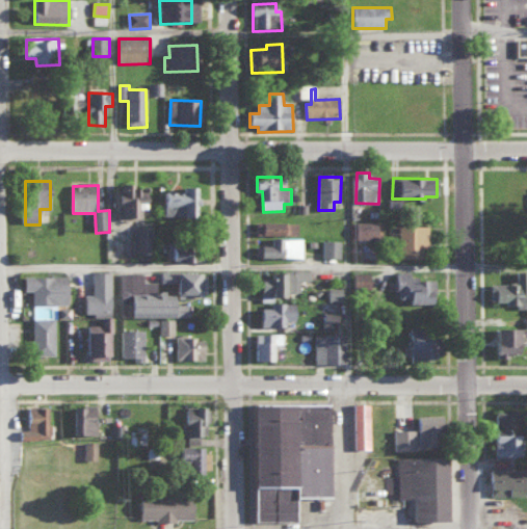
[(147,210),(148,190),(136,190),(136,186),(119,185),(117,213),(121,213),(121,219),(142,220),(142,210),(147,210)]
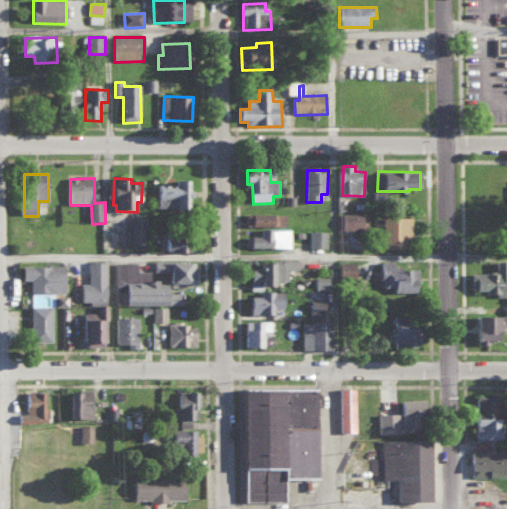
[(193,181),(177,182),(177,186),(158,187),(159,210),(191,209),(191,200),(193,200),(193,181)]
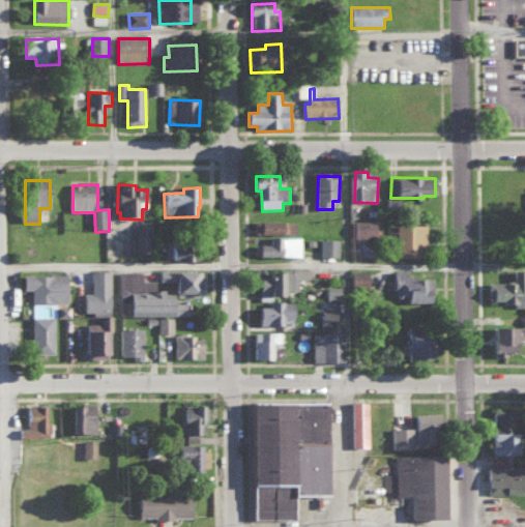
[(257,234),(298,235),(299,223),(257,222),(257,234)]
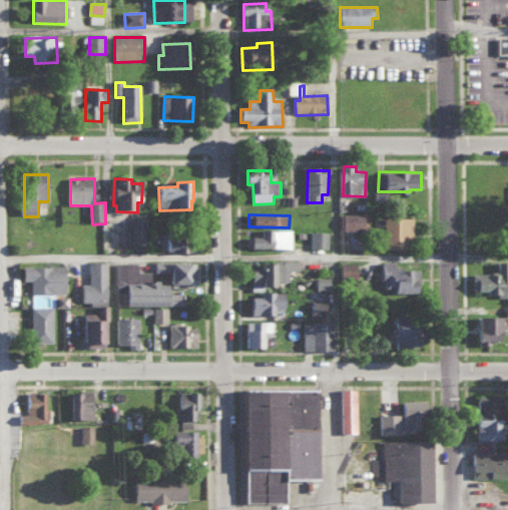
[(342,214),(342,231),(371,231),(370,214),(342,214)]
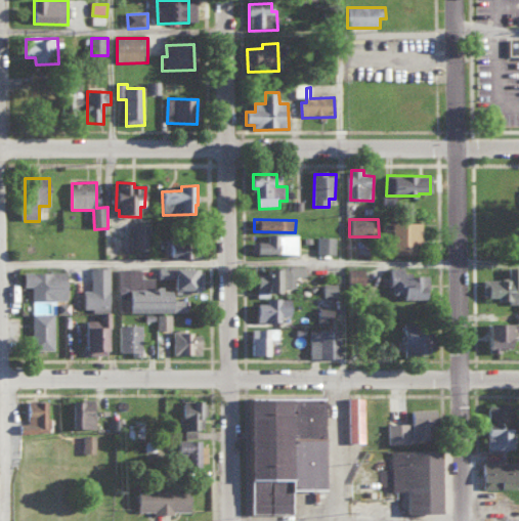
[(424,223),(395,222),(394,255),(416,255),(416,245),(423,245),(424,223)]
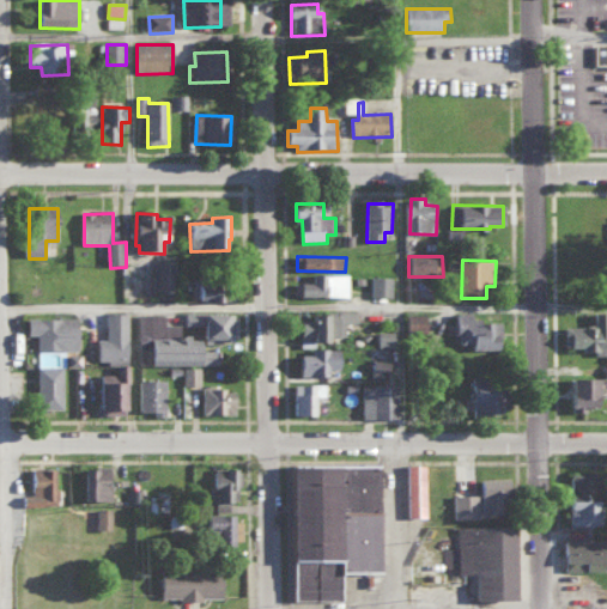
[(178,265),(157,265),(156,297),(177,297),(178,265)]
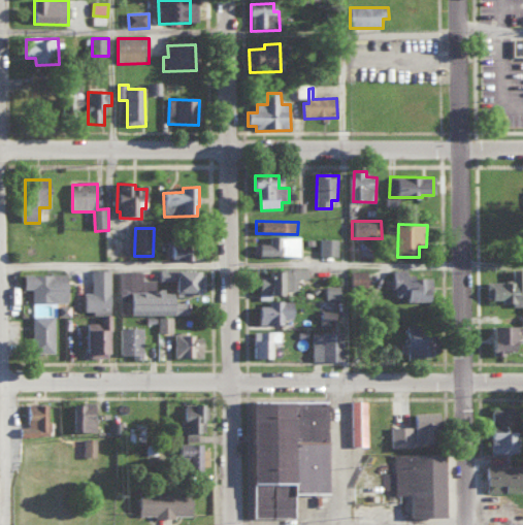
[(302,237),(271,236),(271,243),(259,243),(259,256),(302,257),(302,237)]
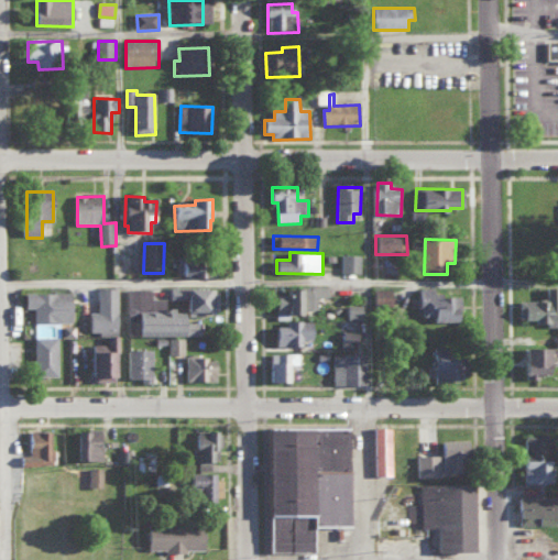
[(343,274),(362,274),(363,256),(345,255),(343,274)]
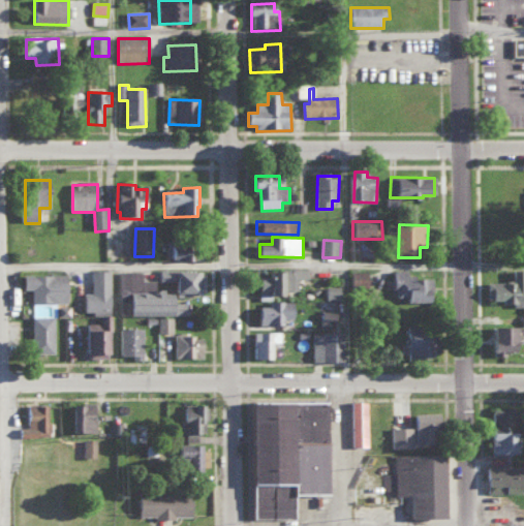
[(172,259),(203,260),(204,243),(172,242),(172,259)]
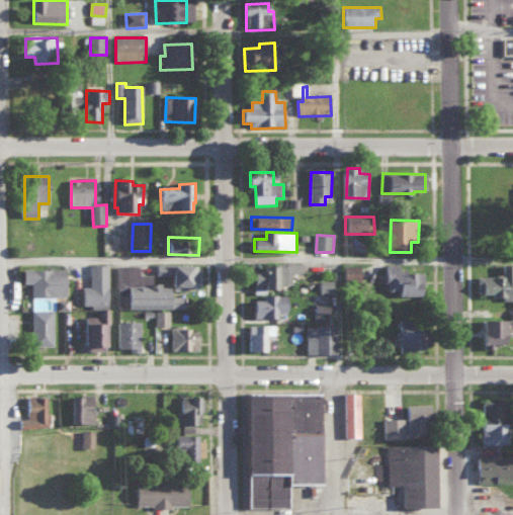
[(303,264),(277,264),(277,285),(293,285),(293,274),(304,273),(303,264)]
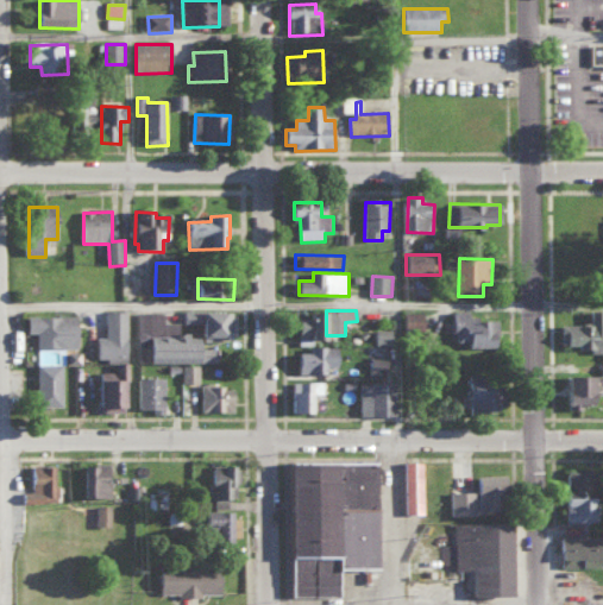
[(108,338),(99,338),(99,360),(129,360),(127,312),(107,313),(108,338)]
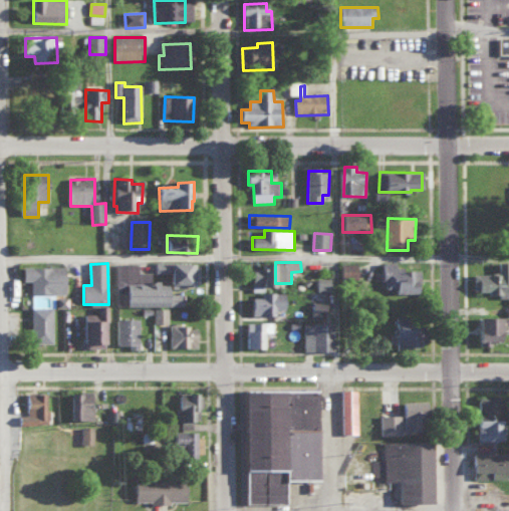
[(201,287),(202,264),(157,263),(157,273),(172,274),(172,286),(201,287)]
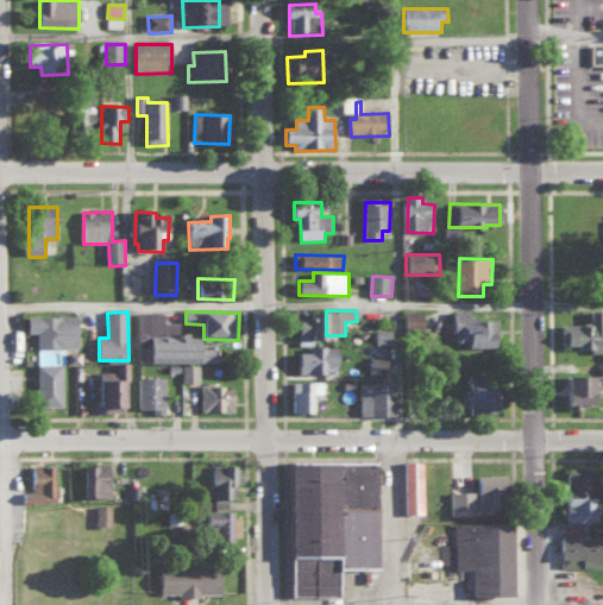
[(325,338),(325,312),(309,312),(309,319),(299,319),(300,339),(325,338)]
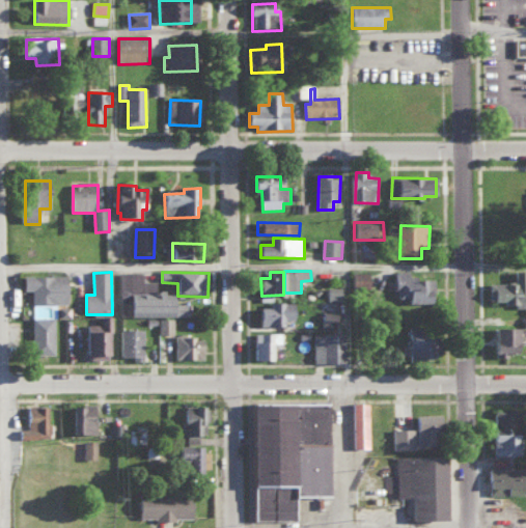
[(435,304),(436,279),(410,278),(410,272),(397,272),(396,299),(410,299),(410,304),(435,304)]
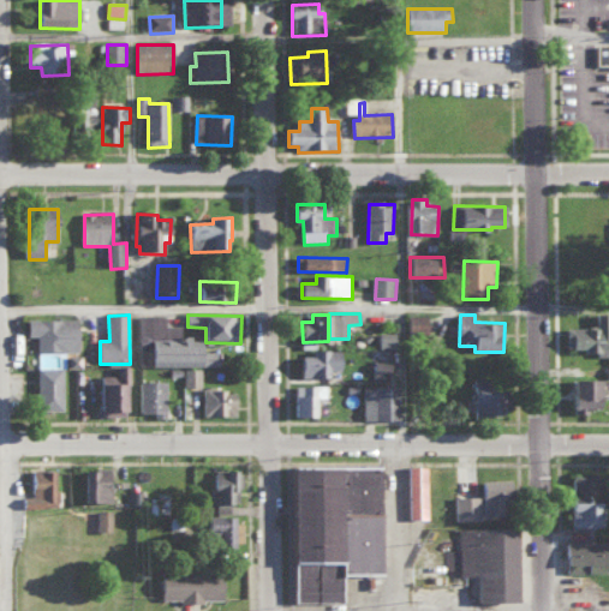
[(608,315),(597,315),(598,328),(568,328),(568,349),(598,349),(598,357),(608,357),(608,315)]
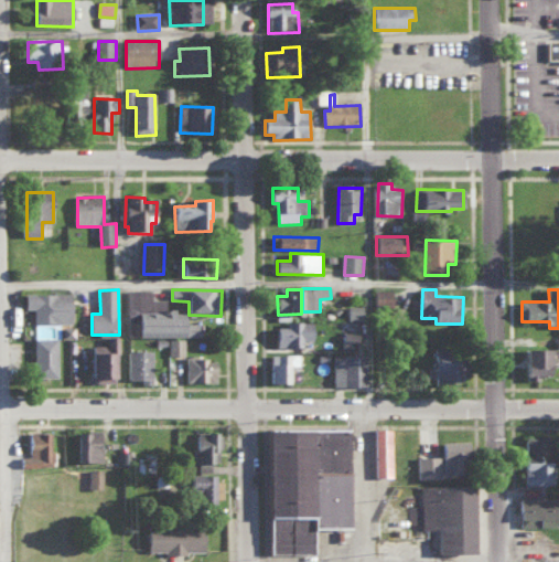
[(130,322),(138,322),(138,338),(184,337),(184,310),(168,310),(168,300),(153,300),(153,290),(130,290),(130,322)]
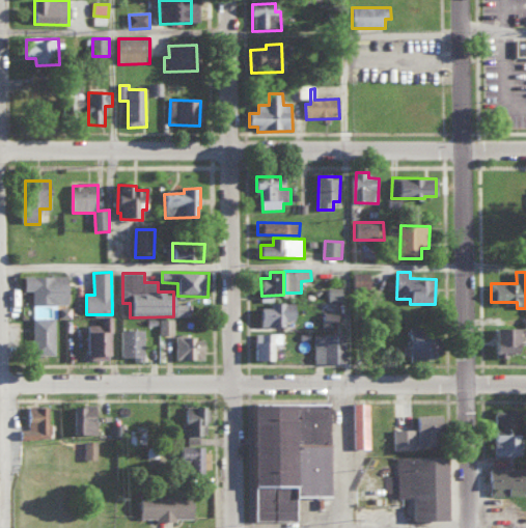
[(354,288),(370,288),(370,273),(353,274),(354,288)]
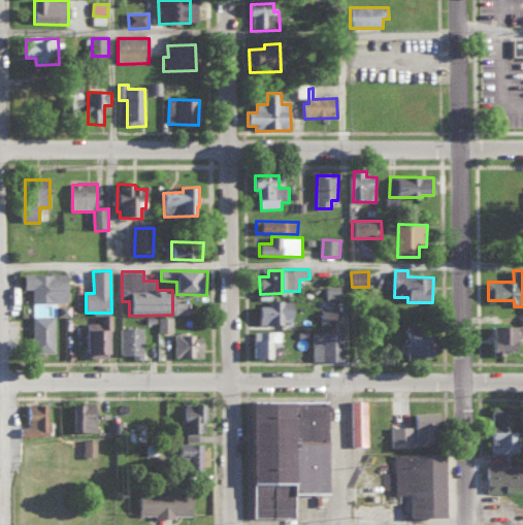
[(67,273),(25,275),(25,290),(34,289),(35,303),(68,302),(67,273)]
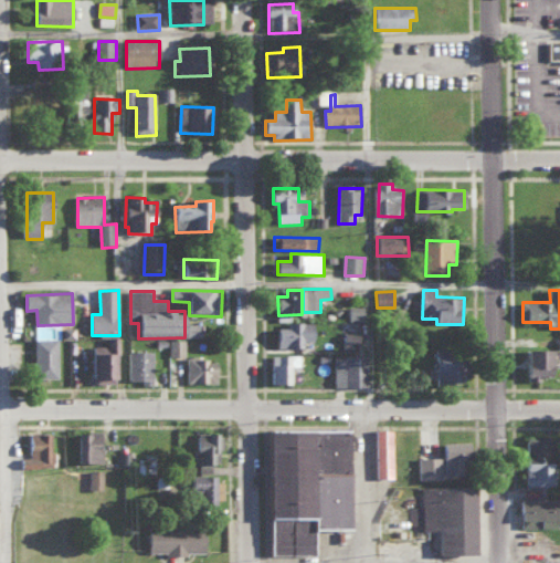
[(365,322),(366,308),(350,308),(350,321),(365,322)]
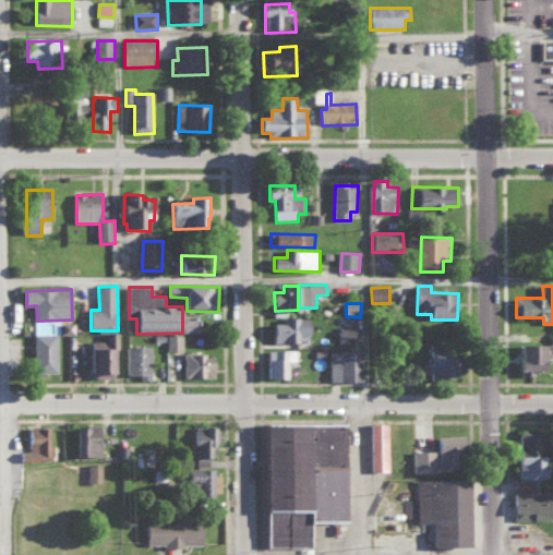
[(311,318),(286,318),(286,324),(274,324),(275,344),(300,342),(300,337),(311,336),(311,318)]
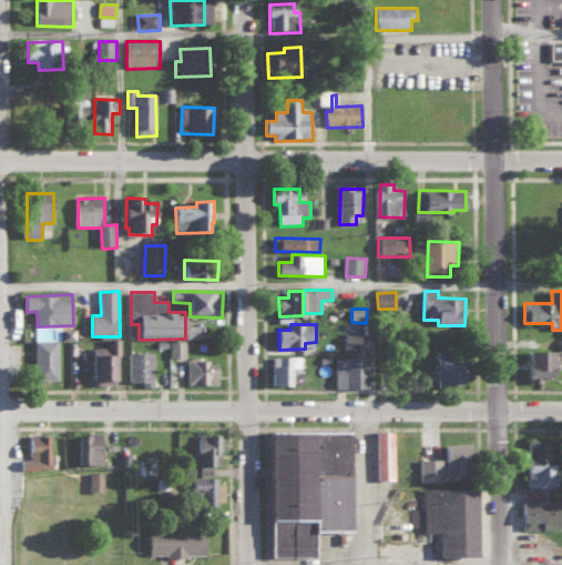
[(204,325),(187,325),(187,340),(204,340),(204,325)]
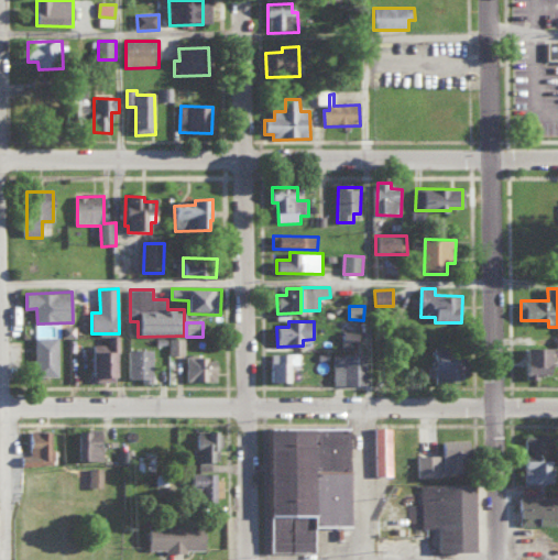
[(118,336),(109,336),(109,344),(95,346),(95,383),(119,382),(118,336)]
